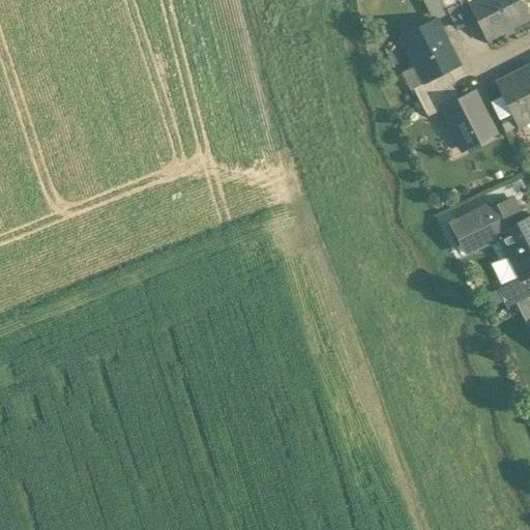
[(438,0),(424,0),(435,20),(445,15),(438,0)]
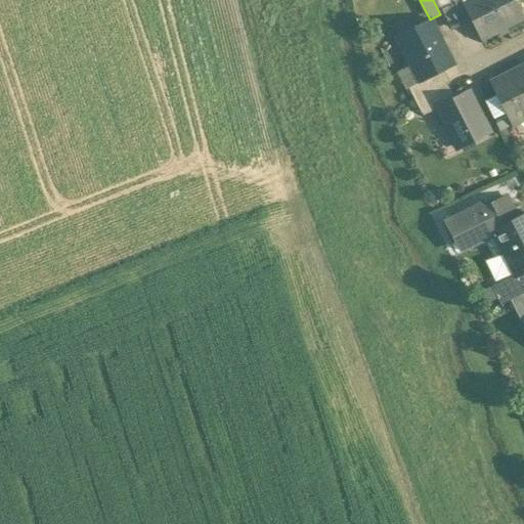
[(462,0),(433,0),(440,14),(447,27),(469,15),(462,2),(463,1),(462,0)]
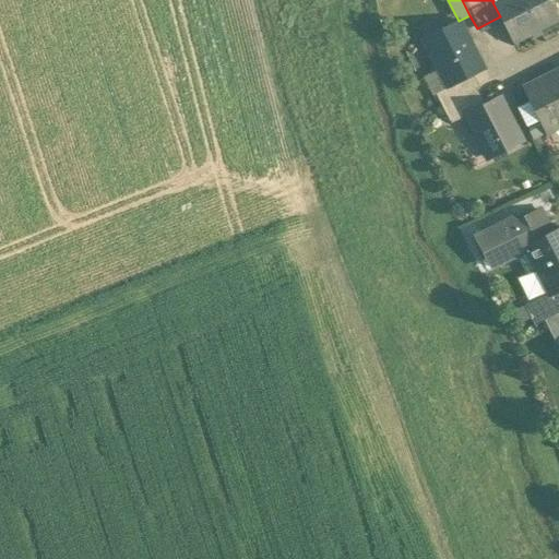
[(496,0),(494,1),(492,2),(500,16),(513,44),(558,21),(548,0),(496,0)]
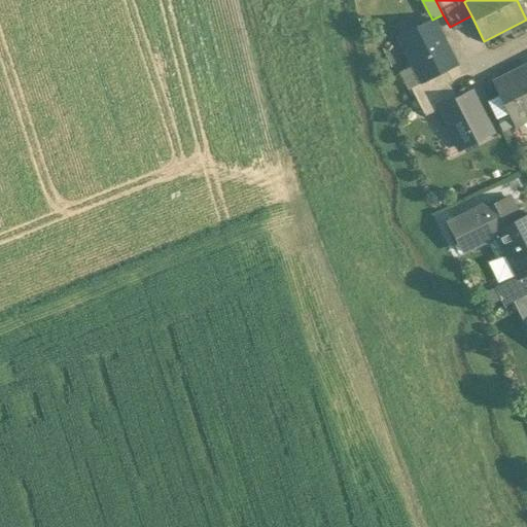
[(412,20),(396,28),(400,36),(417,28),(412,20)]
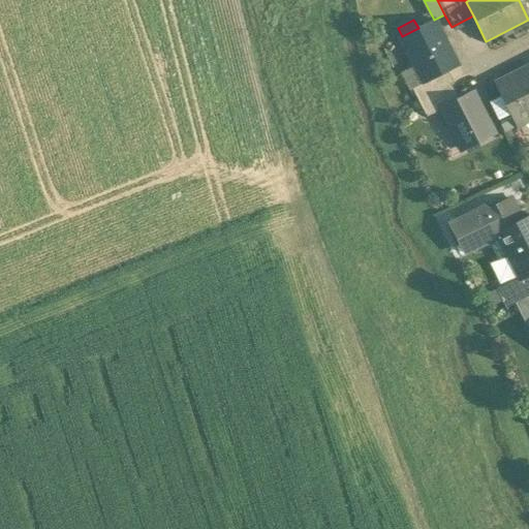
[(402,36),(400,37),(424,84),(447,71),(458,66),(457,65),(434,20),(418,28),(402,36)]
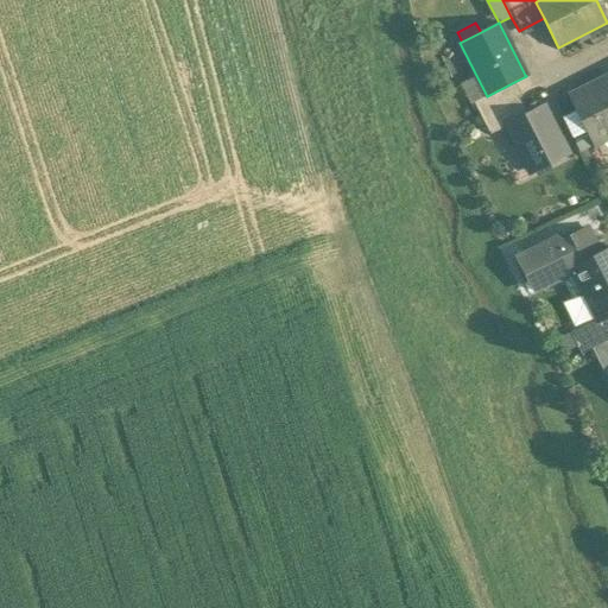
[(607,77),(571,97),(577,109),(590,137),(607,128),(607,130),(607,77)]
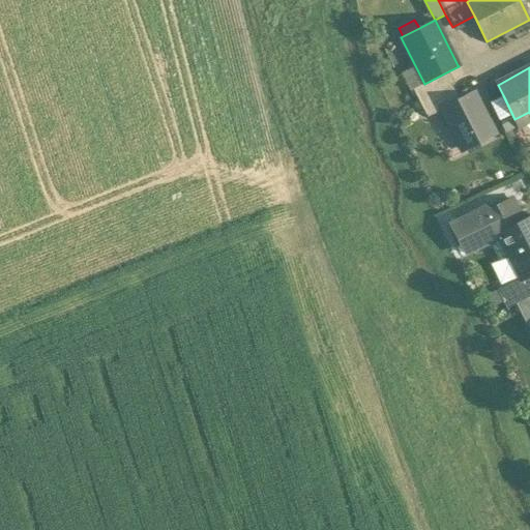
[(448,71),(424,84),(413,89),(418,100),(450,84),(454,82),(448,71)]
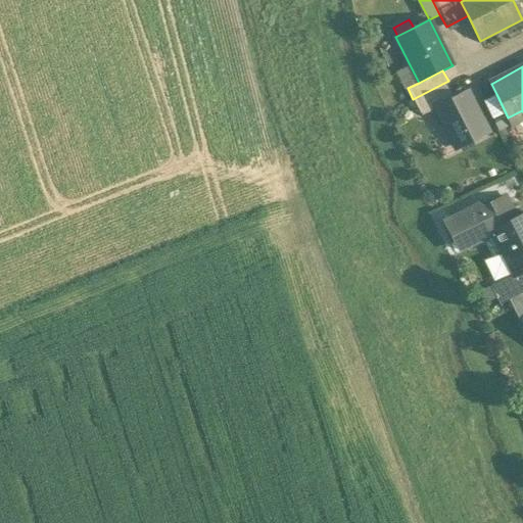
[(444,83),(413,99),(422,116),(437,108),(436,107),(454,99),(444,83)]
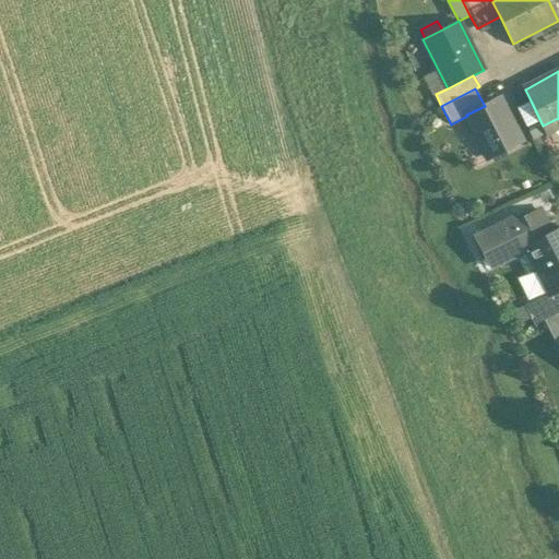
[(485,106),(466,115),(467,116),(489,158),(520,142),(498,99),(485,106)]
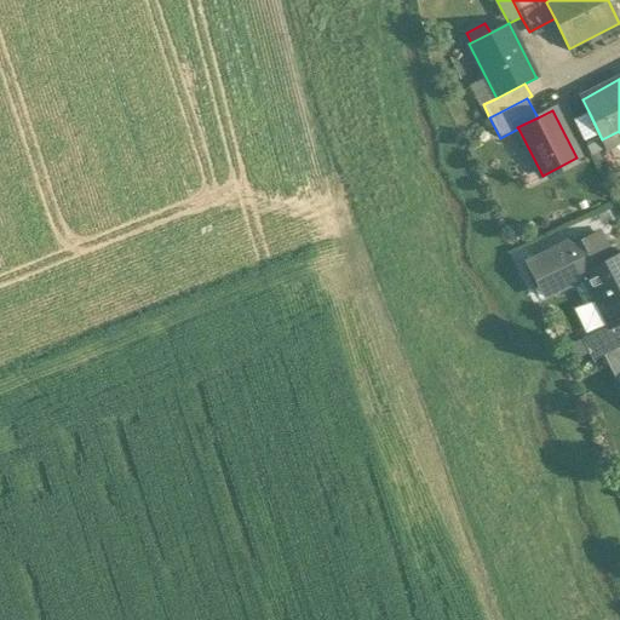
[(602,139),(589,112),(573,119),(587,148),(603,141),(602,139)]
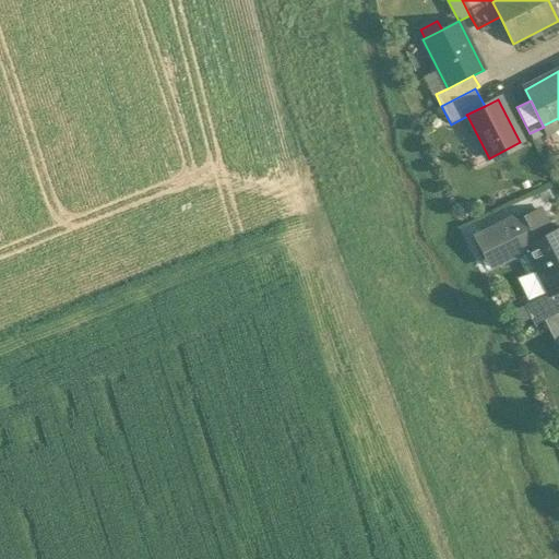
[(558,230),(551,235),(539,210),(516,222),(530,247),(528,247),(527,248),(527,247),(523,249),(522,248),(520,249),(520,250),(518,251),(519,254),(528,274),(538,270),(550,293),(551,294),(558,289),(558,230)]
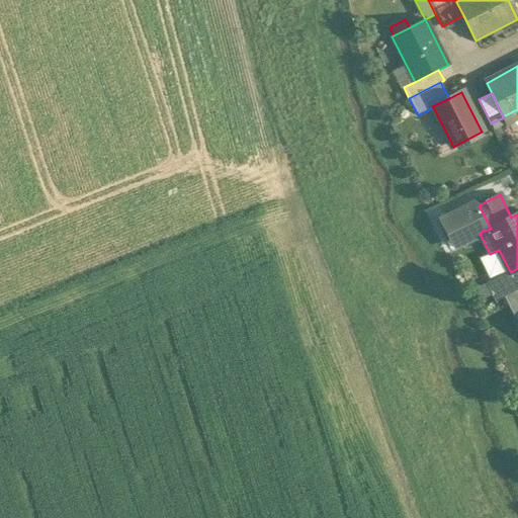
[(476,201),(441,220),(455,248),(481,236),(480,233),(482,232),(482,231),(484,230),(485,231),(489,229),(489,230),(490,229),(479,205),(478,205),(476,201)]
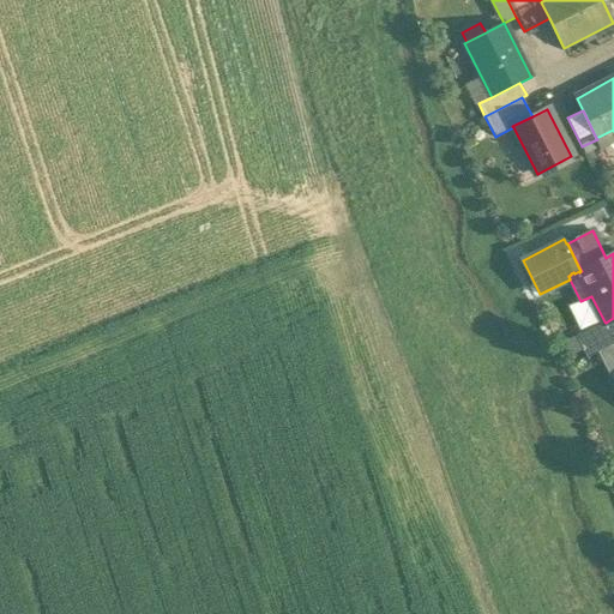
[(613,318),(605,323),(605,321),(576,336),(587,357),(597,353),(597,351),(613,343),(613,318)]
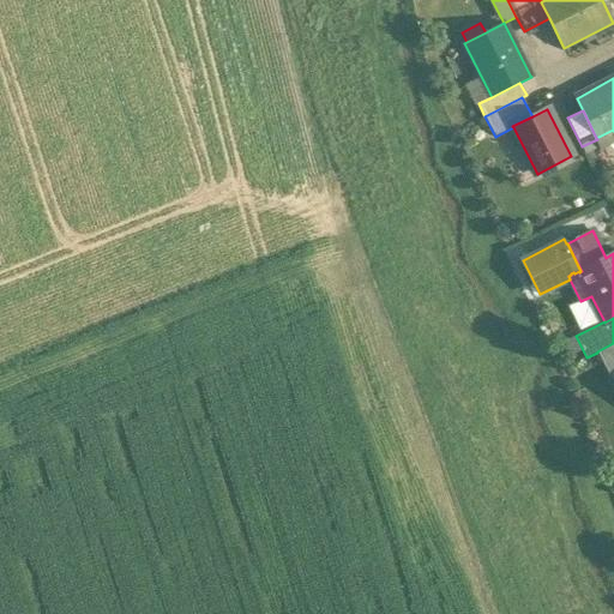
[(613,343),(597,351),(597,353),(613,384),(613,343)]
